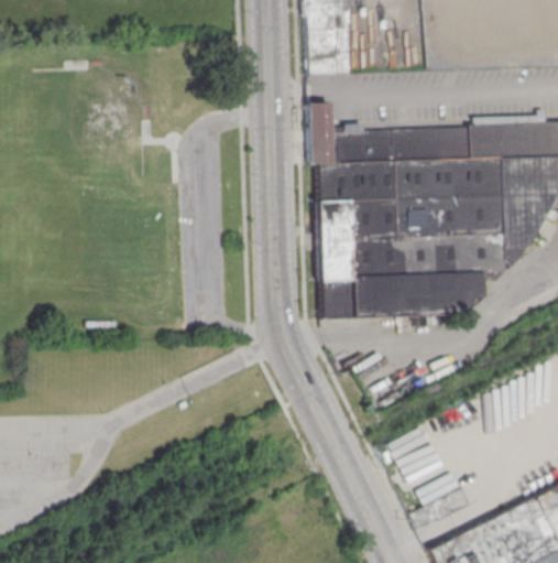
[(306,0),(350,0),(353,74),(309,75),(306,0)]
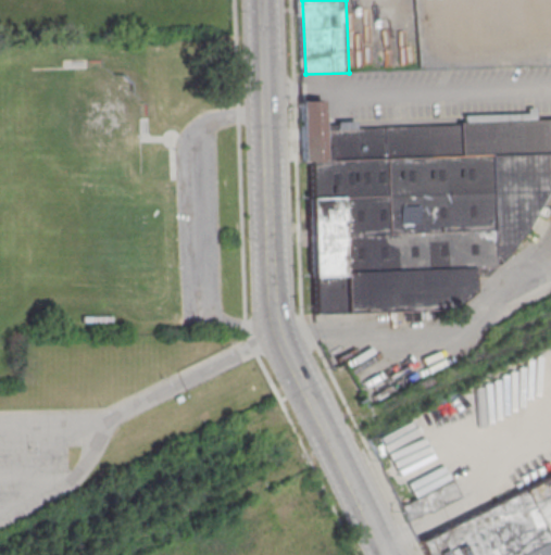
[(366,71),(366,91),(389,91),(389,96),(479,96),(479,71),(366,71)]
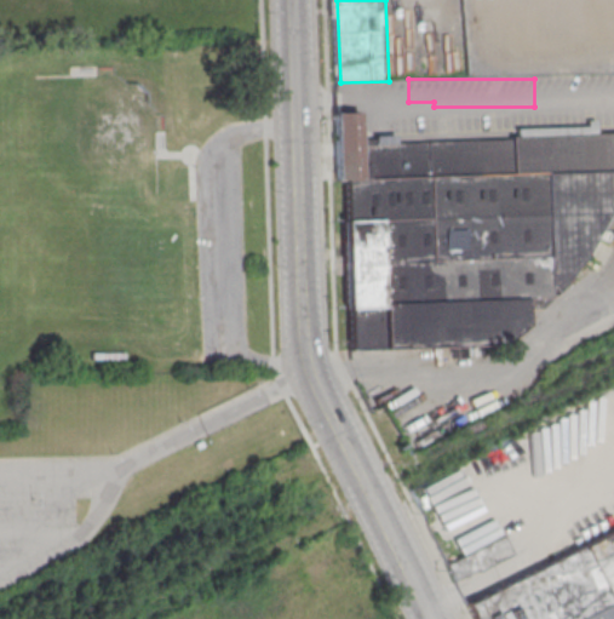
[(344,179),(354,178),(356,351),(509,348),(554,299),(592,254),(613,207),(613,135),(371,141),(371,113),(343,115),(344,179)]
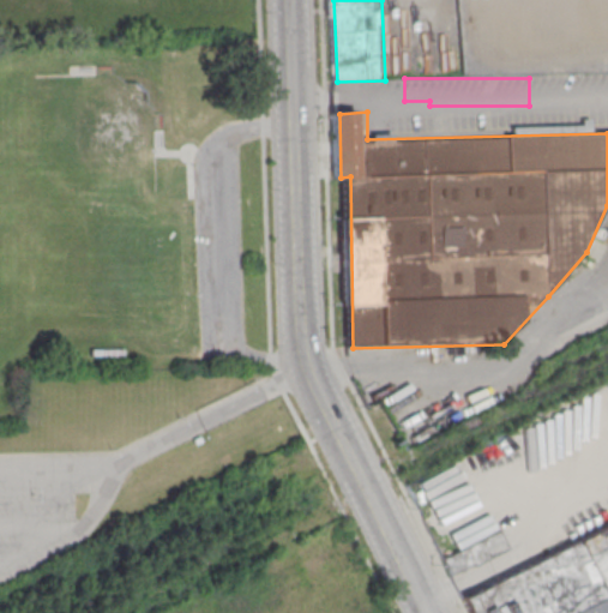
[(607,596),(575,612),(474,612),(468,600),(607,528),(607,596)]
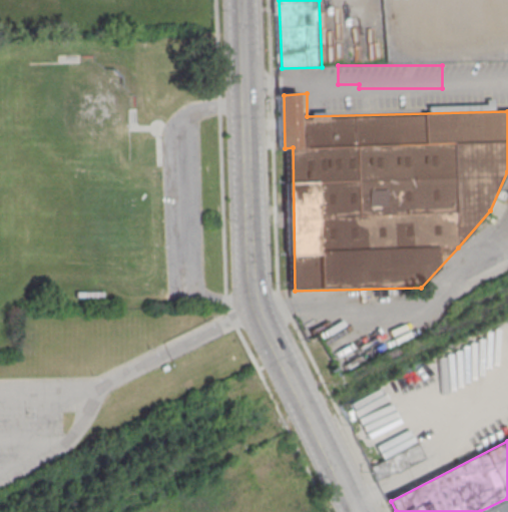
[(375,466),(381,481),(429,462),(423,447),(375,466)]
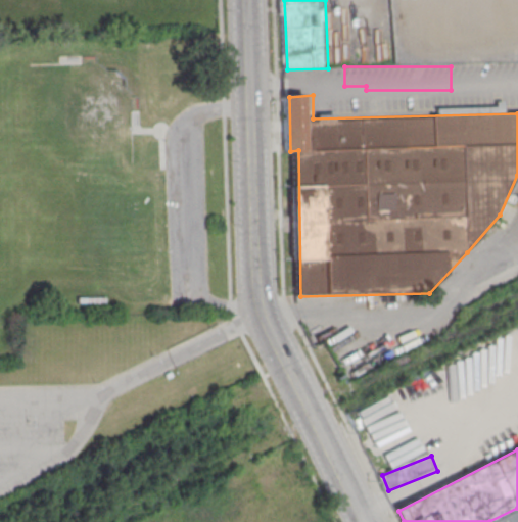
[(517,510),(495,521),(517,521),(517,510)]
